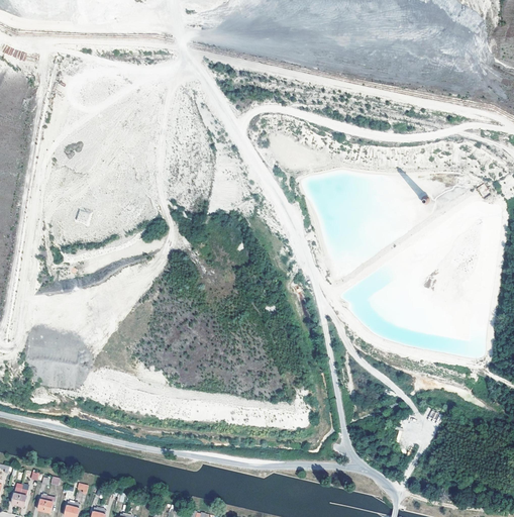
[(480,196),(483,194),(482,193),(485,192),(481,184),(475,187),(480,196)]
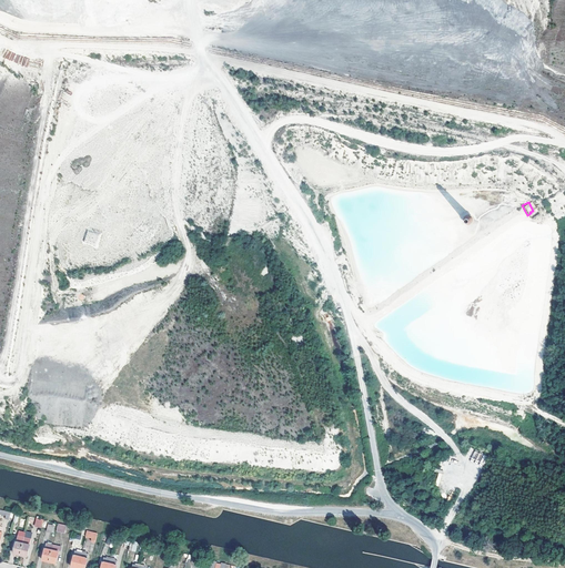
[(467,462),(475,464),(478,454),(471,450),(467,462)]
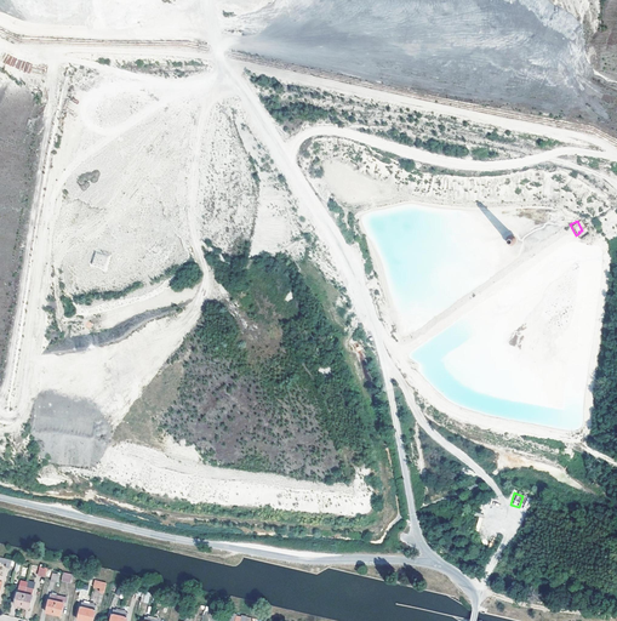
[(45,568),(36,565),(35,574),(44,576),(45,568)]
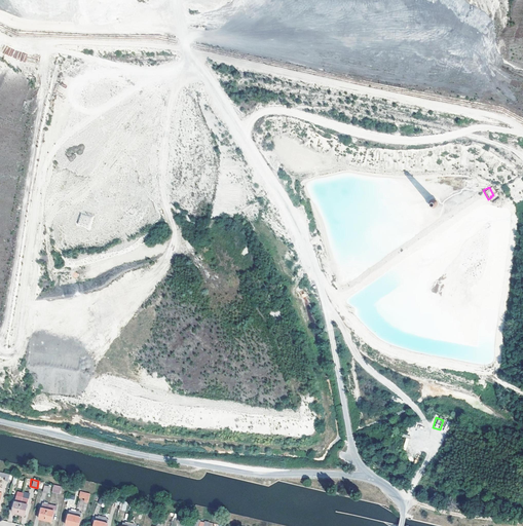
[(60,486),(51,484),(50,491),(58,493),(60,486)]
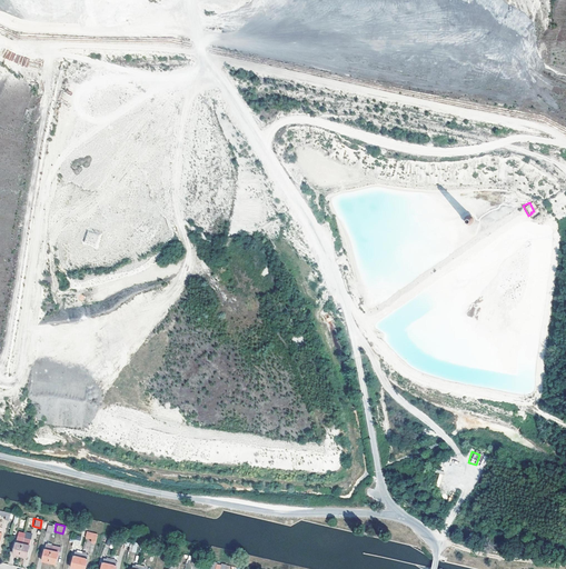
[(96,535),(85,531),(83,537),(90,539),(89,541),(93,542),(96,535)]
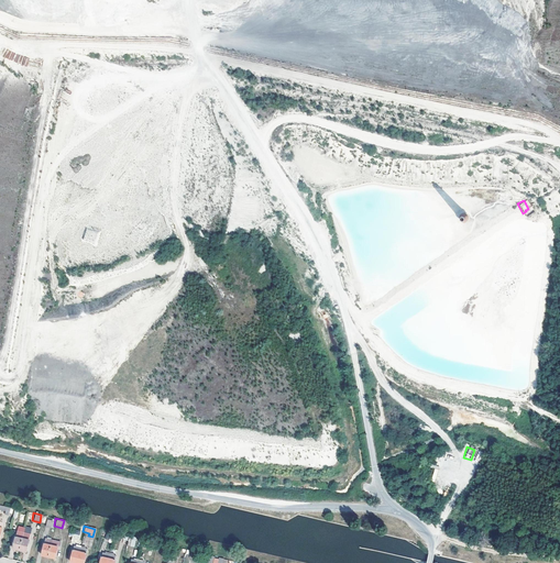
[(21,533),(21,532),(15,531),(11,549),(13,549),(17,550),(21,533)]
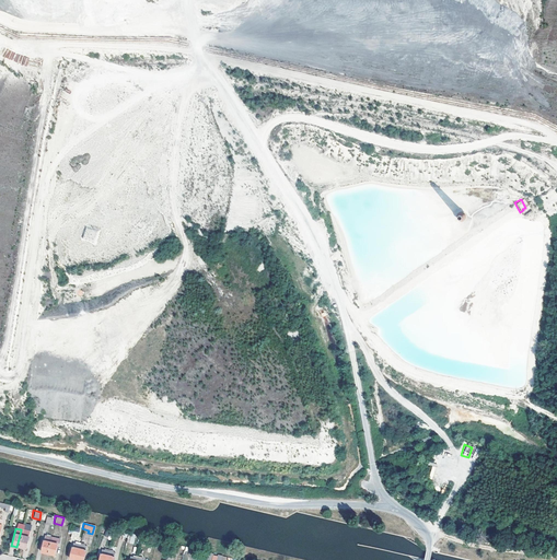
[(28,532),(21,531),(16,547),(24,549),(28,532)]
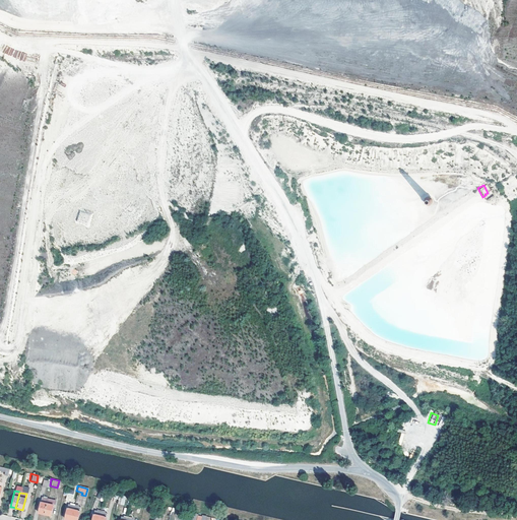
[(42,514),(46,499),(40,497),(36,513),(42,514)]
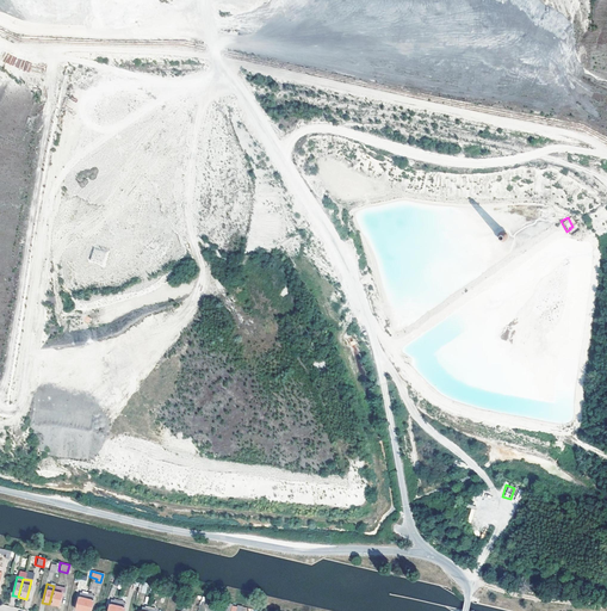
[(54,586),(49,604),(57,606),(60,593),(62,593),(63,587),(54,586)]
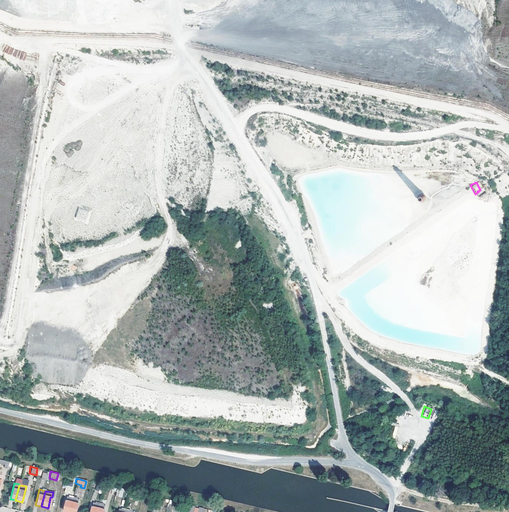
[(74,511),(78,499),(65,496),(62,511),(66,511),(74,511)]
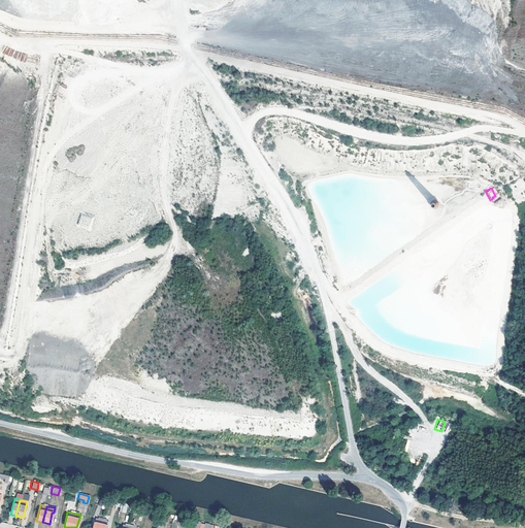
[(105,527),(107,521),(94,518),(91,527),(105,527)]
